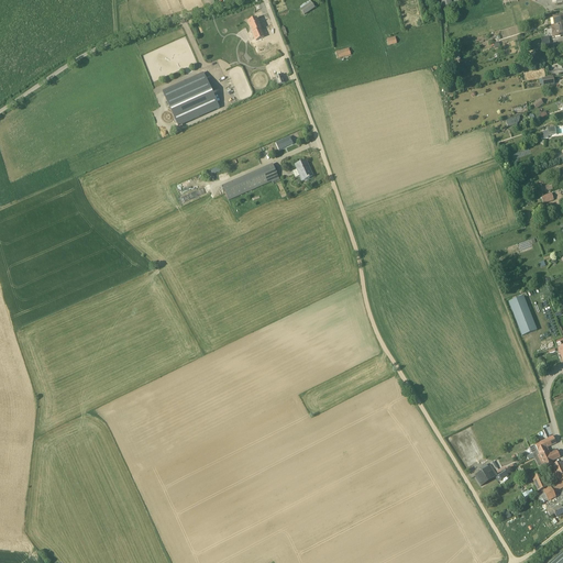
[(311,3),(301,10),(305,15),(315,8),(311,3)]
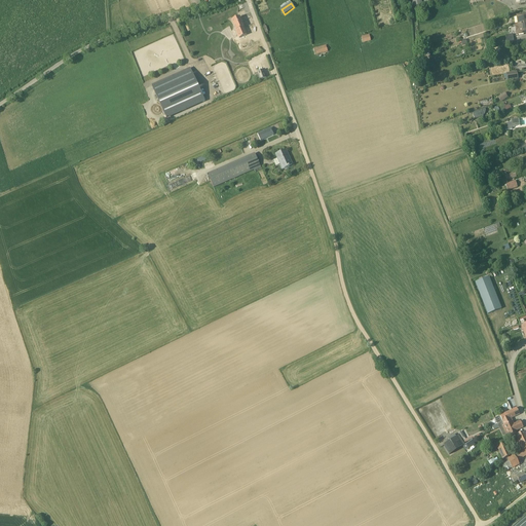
[(479,6),(484,21),(495,17),(493,8),(487,10),(485,4),(479,6)]
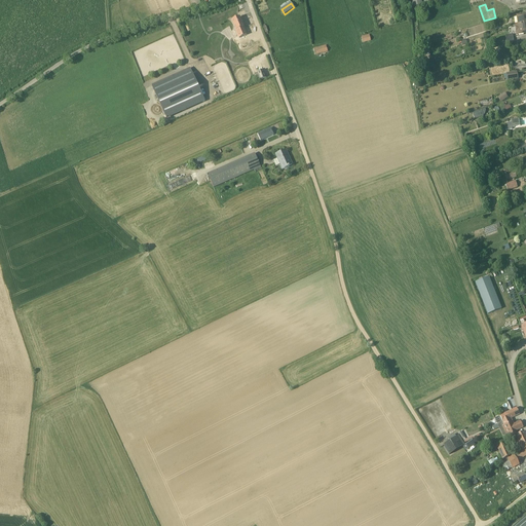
[(525,23),(525,13),(517,15),(518,25),(525,23)]
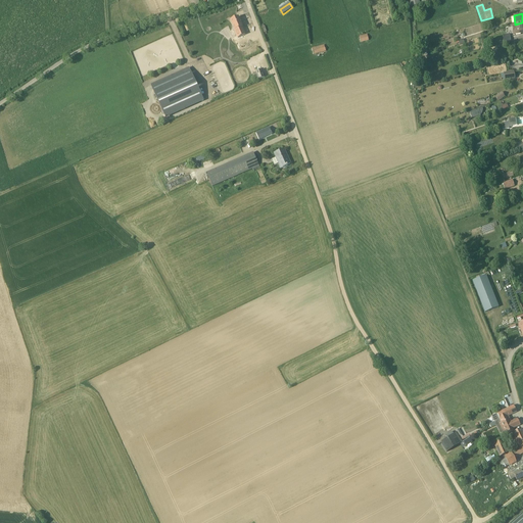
[(242,28),(238,17),(231,20),(235,30),(234,31),(238,38),(245,35),(242,28)]
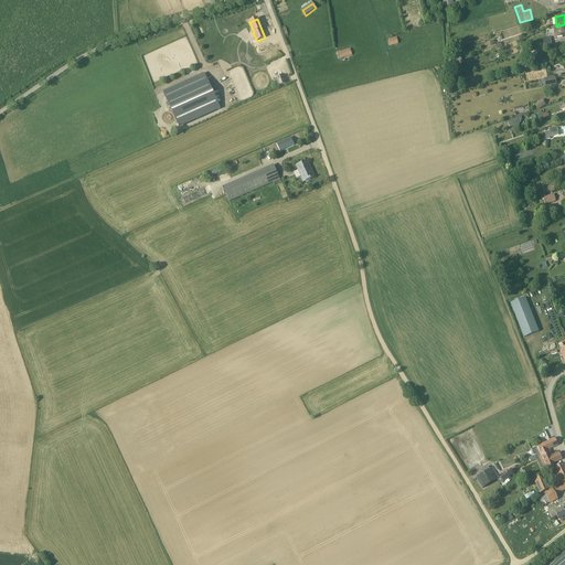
[(564,24),(556,27),(553,28),(554,38),(564,35),(564,24)]
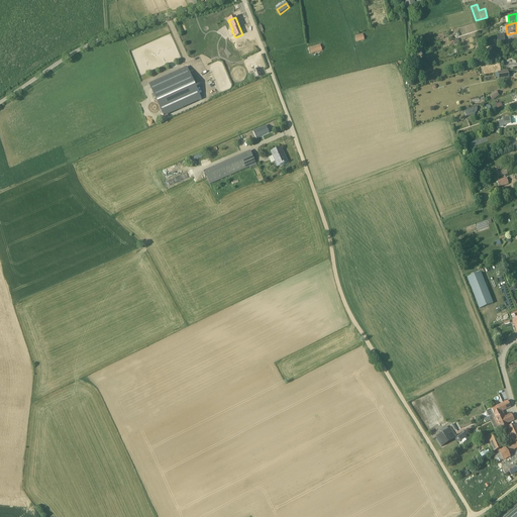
[(320,45),(309,47),(310,54),(322,50),(320,45)]
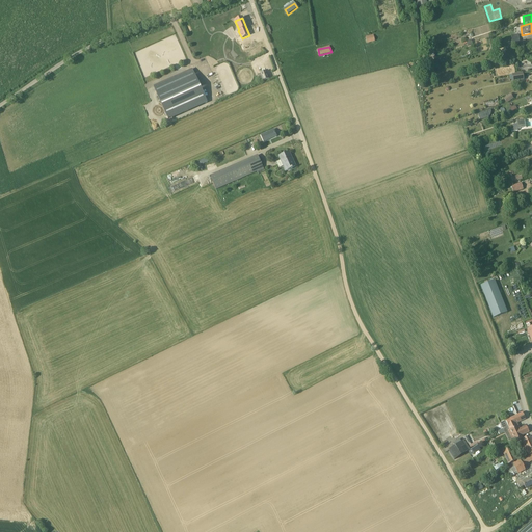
[(511,61),(510,59),(507,60),(506,54),(503,55),(505,63),(511,61)]
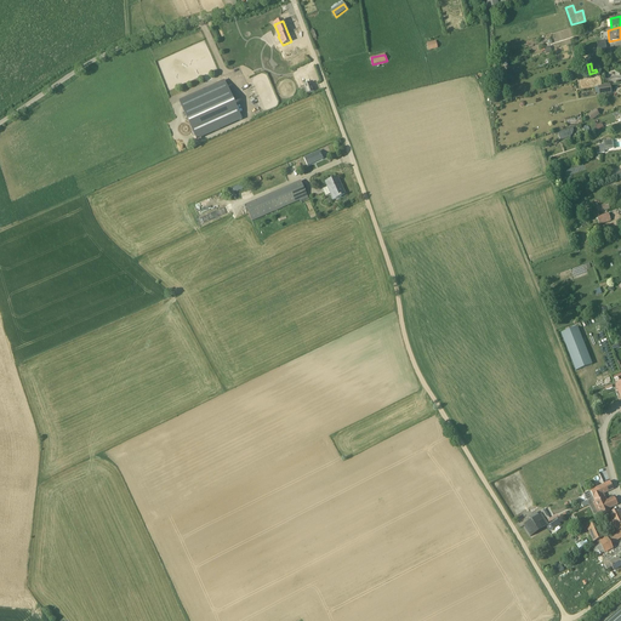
[(194,136),(240,115),(224,81),(180,102),(194,136)]
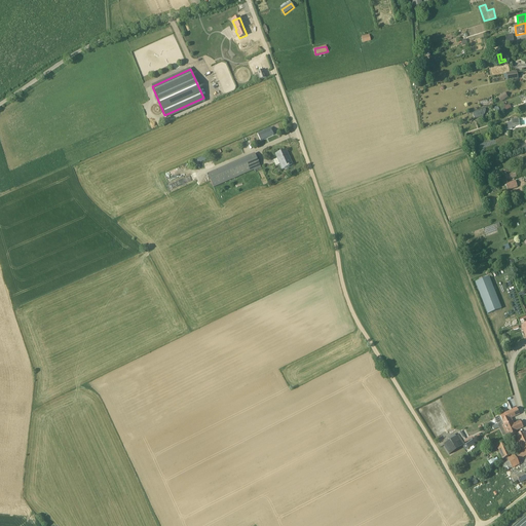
[(261,80),(266,78),(264,70),(258,73),(261,80)]
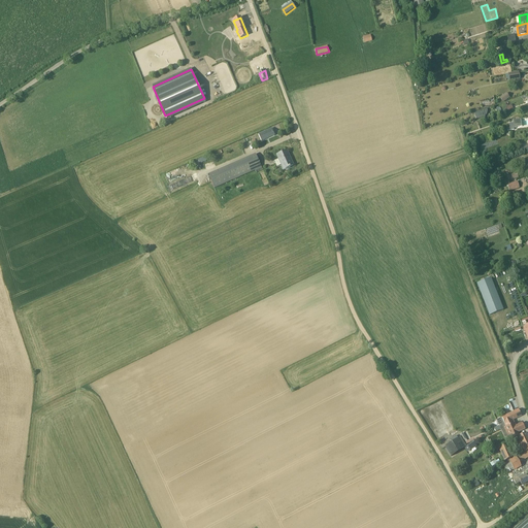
[(519,72),(505,74),(506,77),(507,77),(507,80),(520,79),(519,72)]
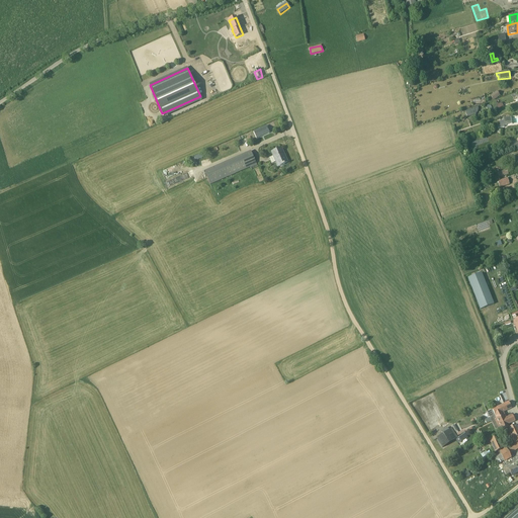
[(498,91),(491,97),(494,101),(501,96),(498,91)]
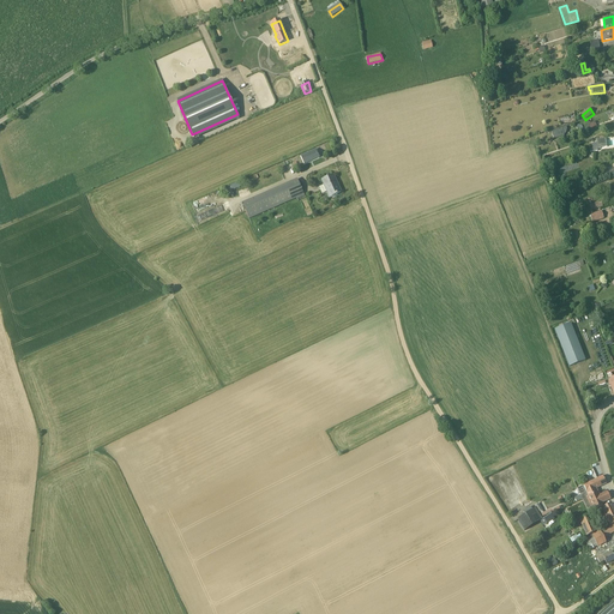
[(564,136),(564,134),(563,130),(555,132),(552,132),(554,139),(564,136)]
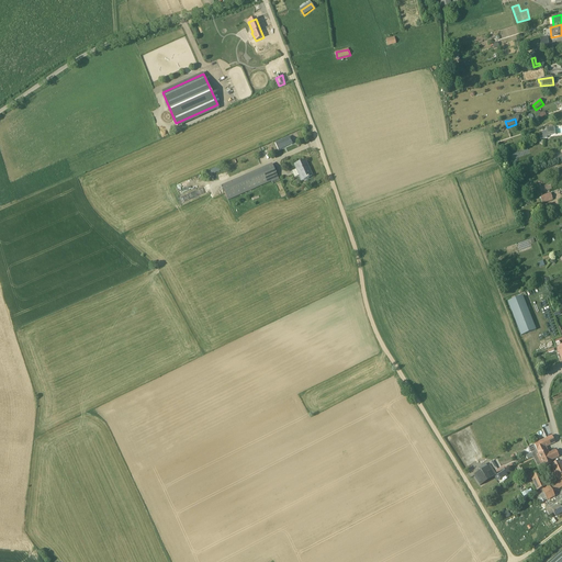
[(547,128),(547,135),(540,137),(540,139),(548,139),(547,137),(550,137),(550,136),(552,135),(551,127),(547,128)]
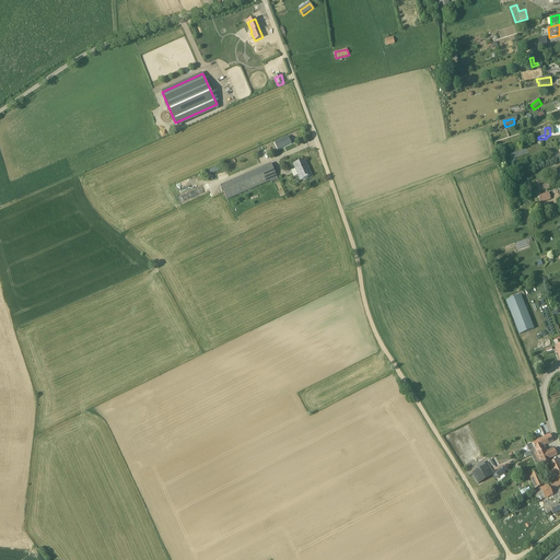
[(288,137),(275,142),(278,150),(291,143),(288,137)]
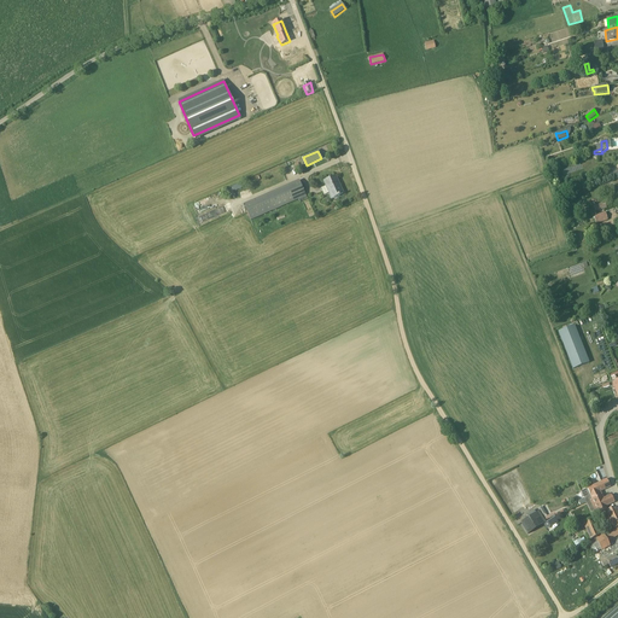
[(339,196),(344,193),(337,176),(325,182),(332,200),(340,197),(339,196)]
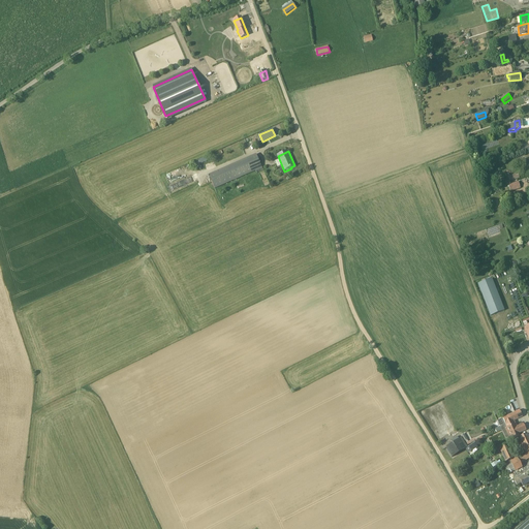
[(503,154),(490,159),(491,163),(504,158),(503,154)]
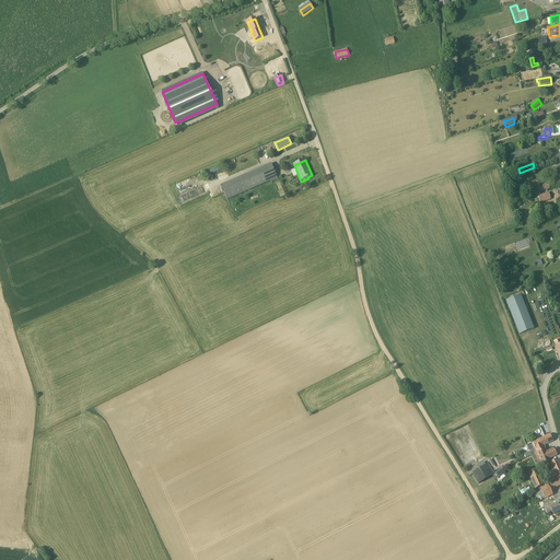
[(228,200),(278,177),(272,164),(222,186),(228,200)]
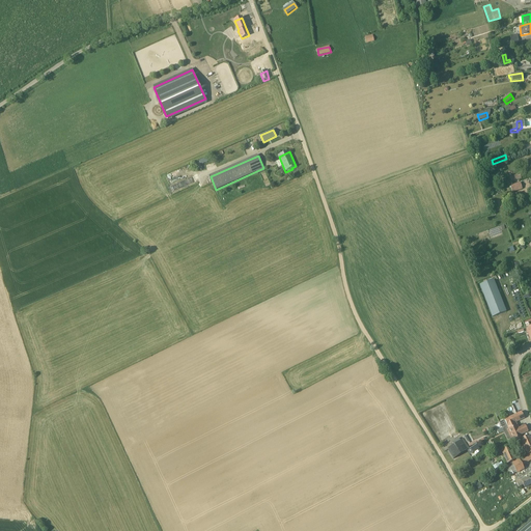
[(200,164),(207,162),(206,158),(194,162),(197,169),(201,168),(200,164)]
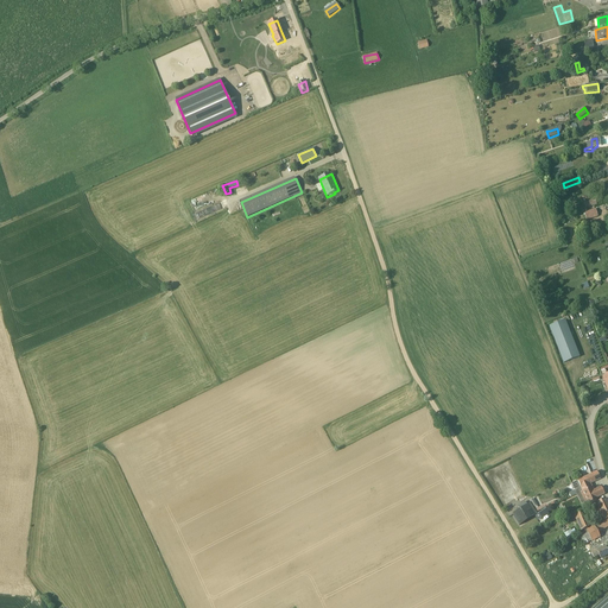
[(597,216),(595,210),(584,213),(587,220),(591,219),(593,221),(599,219),(597,216)]
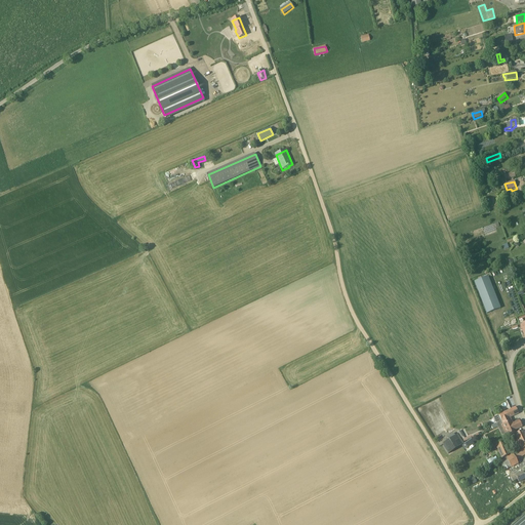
[(487,276),(473,281),(486,316),(499,311),(487,276)]
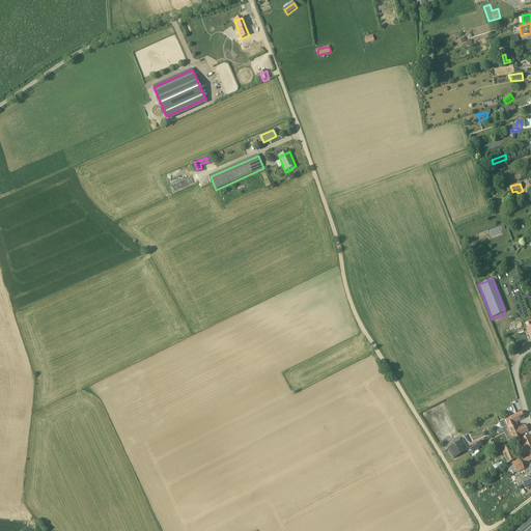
[(506,430),(515,426),(514,423),(524,418),(522,412),(499,423),(502,428),(497,430),(499,435),(504,431),(506,430)]
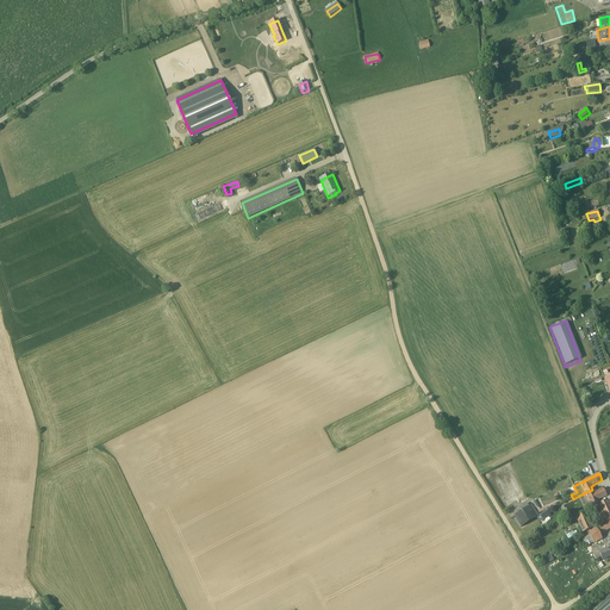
[(595,493),(592,490),(582,495),(586,504),(585,505),(587,510),(598,504),(601,504),(598,499),(607,496),(603,489),(595,493)]
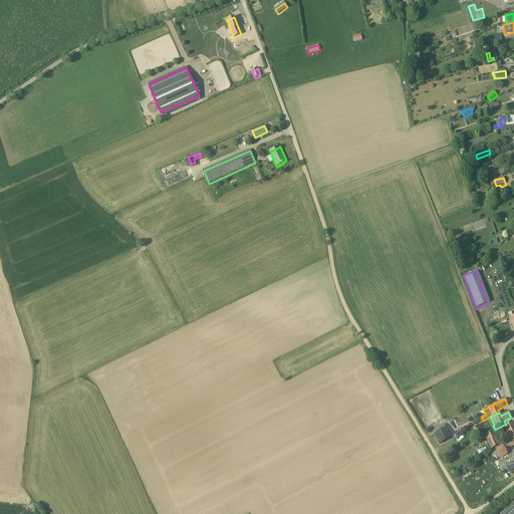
[(513,425),(512,422),(506,425),(504,425),(511,440),(513,438),(513,425)]
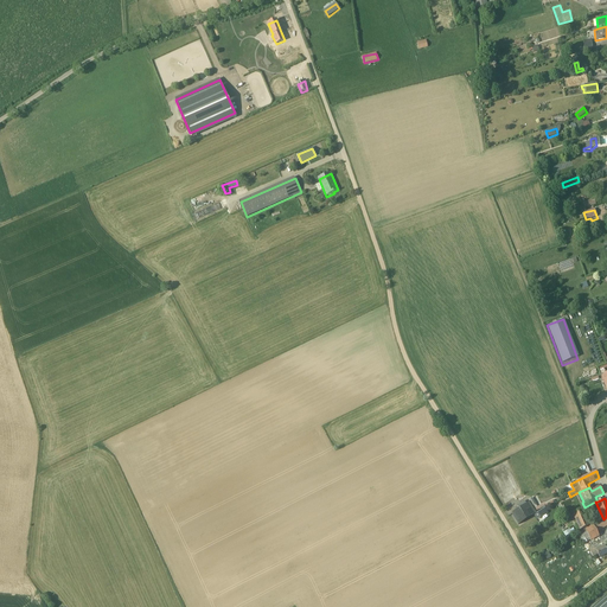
[(534,515),(526,504),(518,509),(511,513),(518,525),(534,515)]
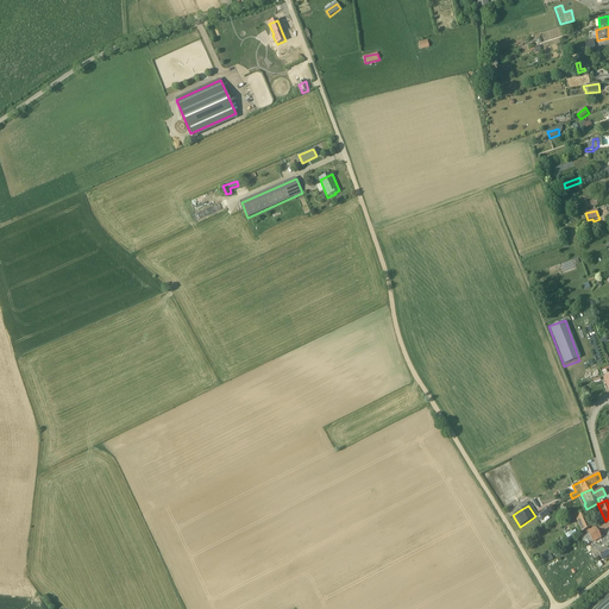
[(591,527),(583,512),(575,516),(582,532),(591,527)]
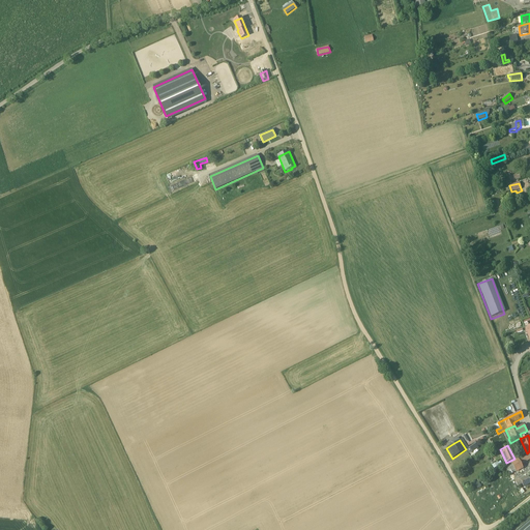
[(522,465),(529,459),(529,452),(526,454),(519,459),(522,465)]
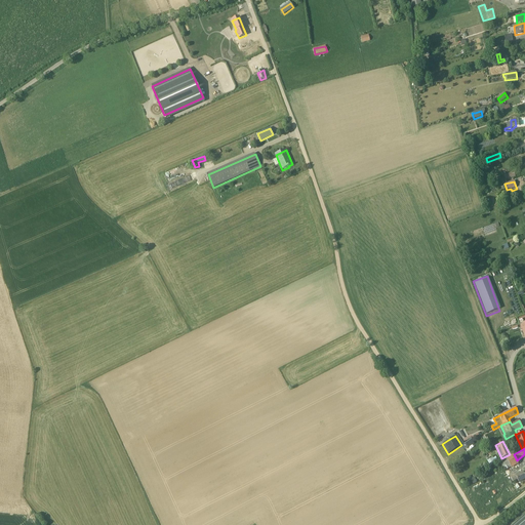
[(517,460),(514,454),(500,461),(506,471),(511,467),(513,470),(520,467),(517,460)]
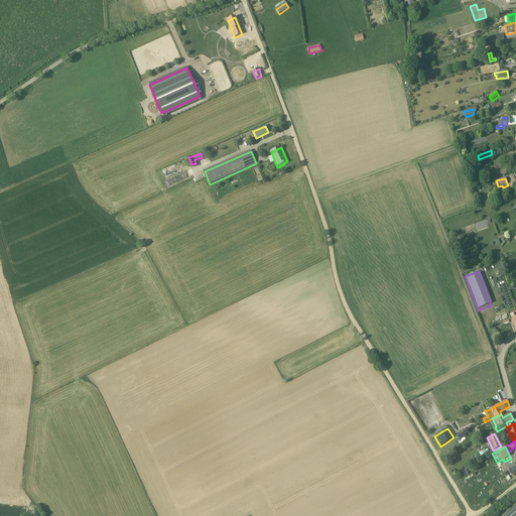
[(515,471),(515,468),(514,464),(510,466),(509,465),(506,467),(506,468),(502,470),(504,474),(508,471),(510,474),(515,471)]
